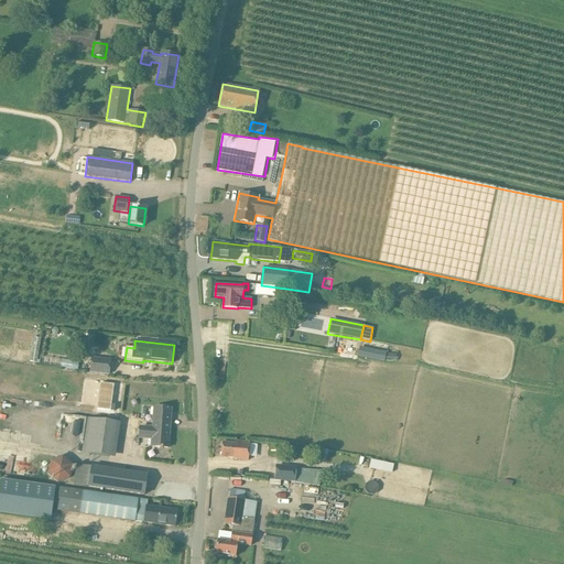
[(111,359),(91,358),(89,373),(109,376),(111,359)]
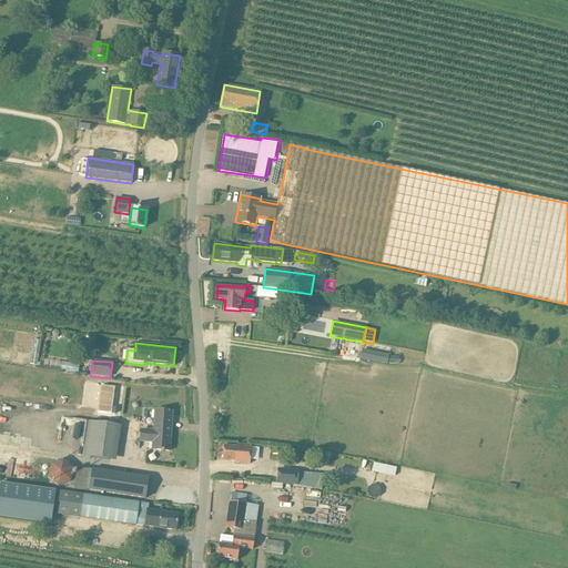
[(62,363),(61,371),(78,373),(80,365),(62,363)]
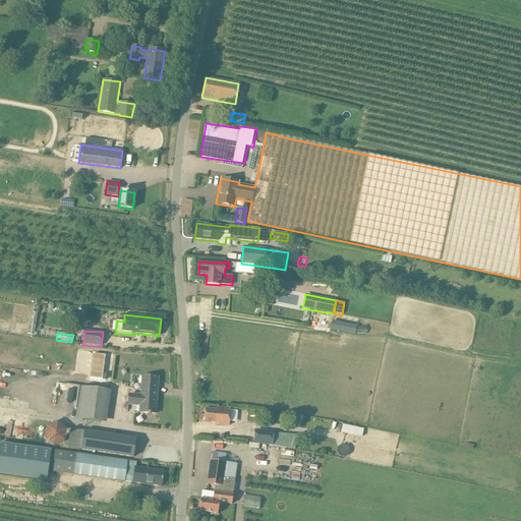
[(100,377),(103,356),(92,354),(88,379),(100,381),(102,381),(103,377),(100,377)]
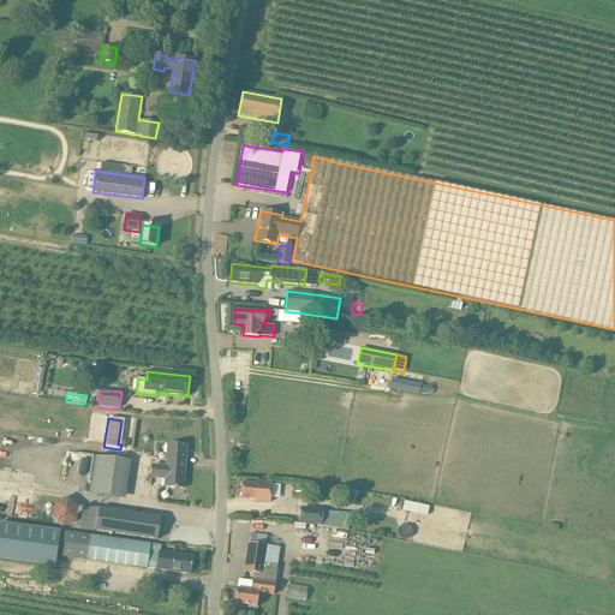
[(166,466),(185,467),(186,446),(168,445),(166,466)]
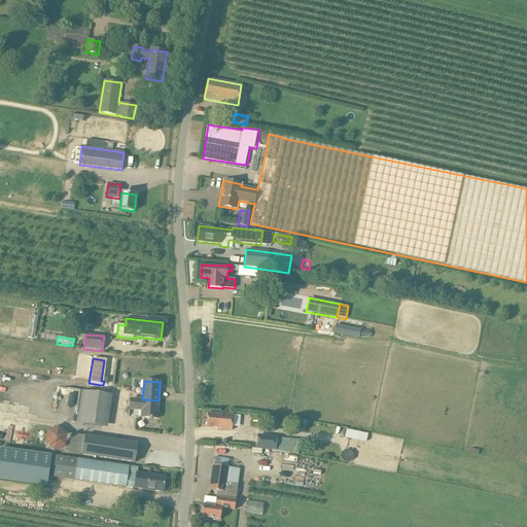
[(81,390),(76,423),(102,427),(107,394),(92,392),(81,390)]
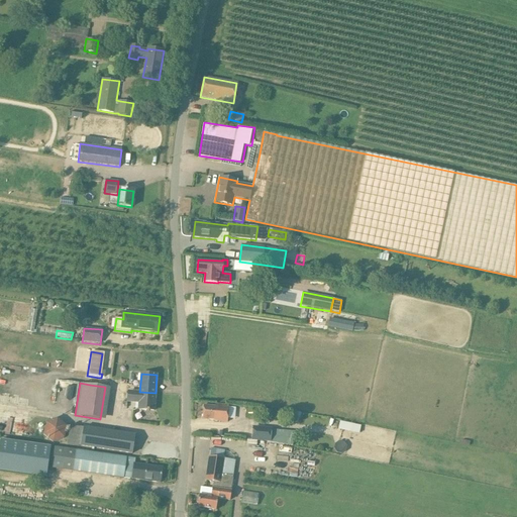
[(156,393),(139,392),(139,393),(128,392),(127,402),(139,403),(138,409),(153,410),(156,393)]
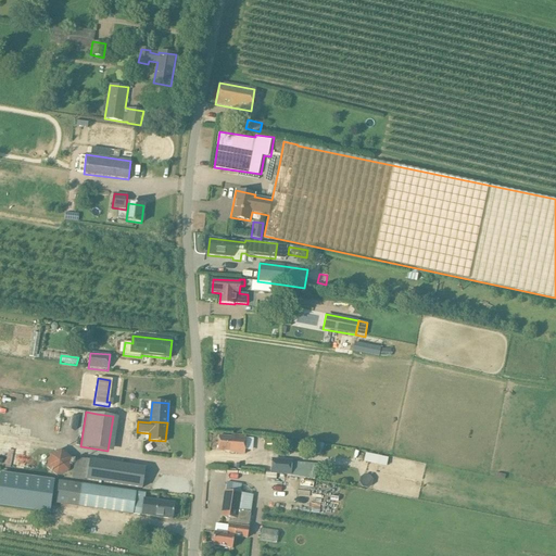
[(245,436),(231,434),(231,437),(219,436),(217,451),(230,452),(230,453),(244,454),(245,436)]
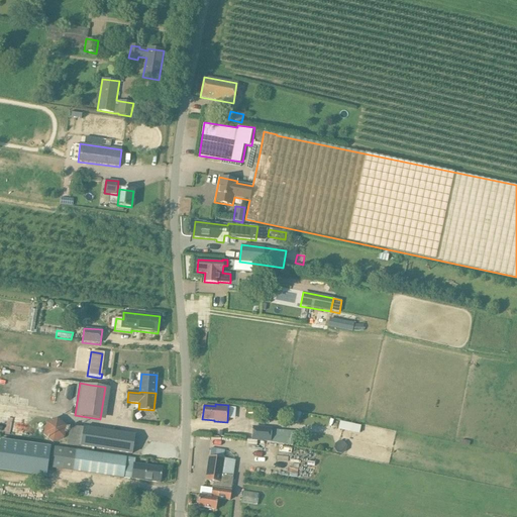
[(68,421),(48,422),(49,441),(69,440),(68,421)]
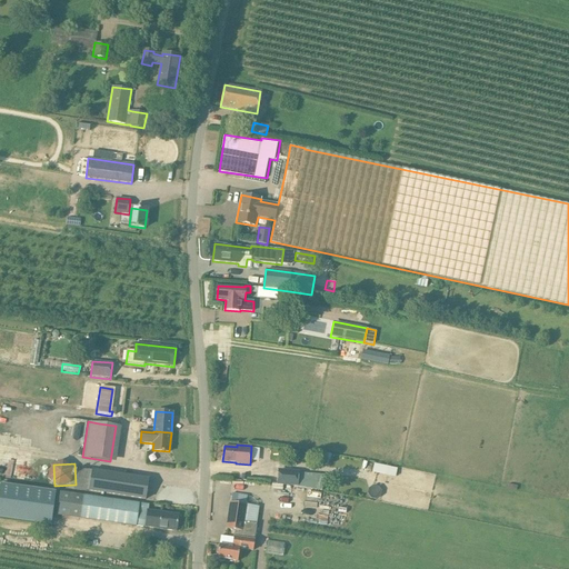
[(377,463),(376,472),(390,475),(392,466),(377,463)]
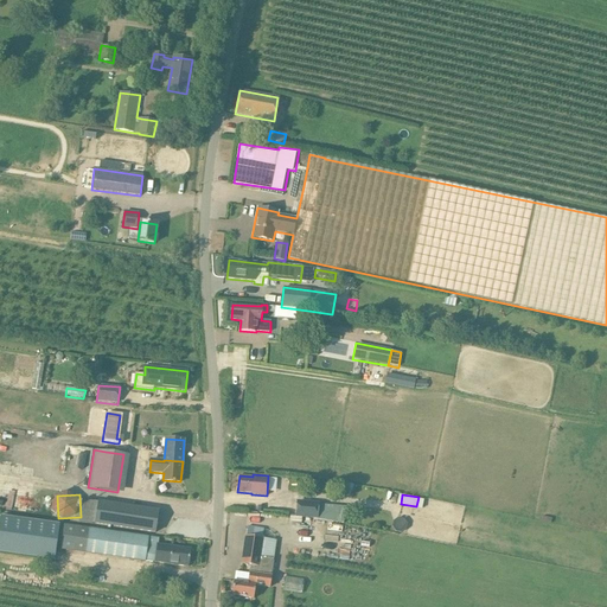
[(319,503),(296,500),(295,517),(344,524),(346,508),(319,505),(319,503)]
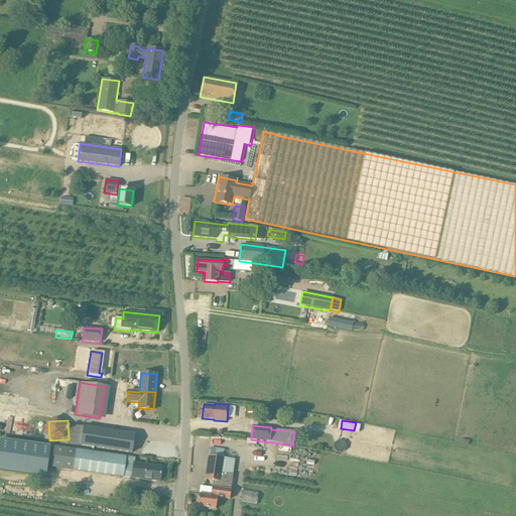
[(83,427),(81,445),(132,454),(135,434),(83,426),(83,427)]
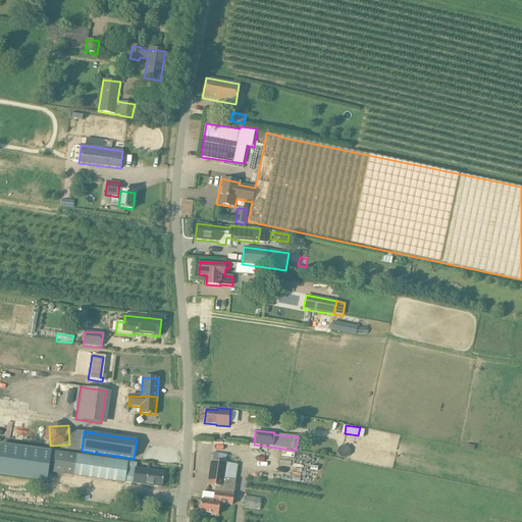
[(52,451),(1,445),(0,454),(0,474),(48,481),(52,451)]
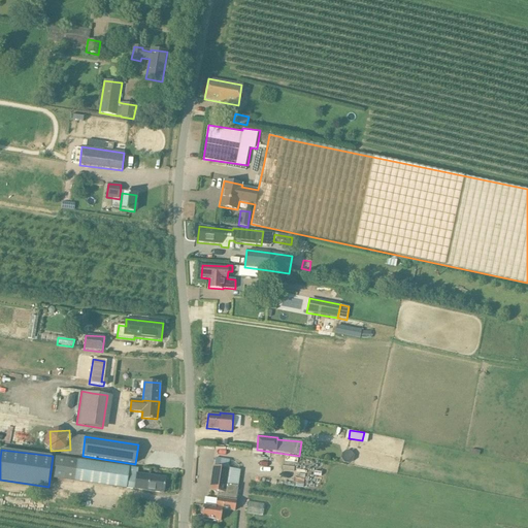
[(342,454),(341,459),(344,463),(349,463),(353,461),(354,456),(351,452),(347,452),(342,454)]
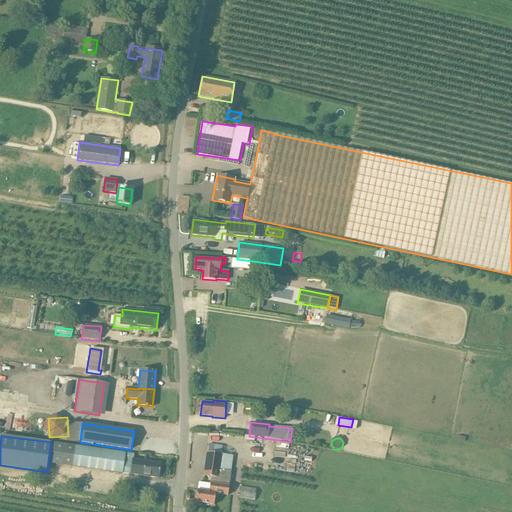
[(53,455),(52,464),(123,474),(123,473),(158,478),(160,463),(133,459),(133,454),(55,443),(53,455)]
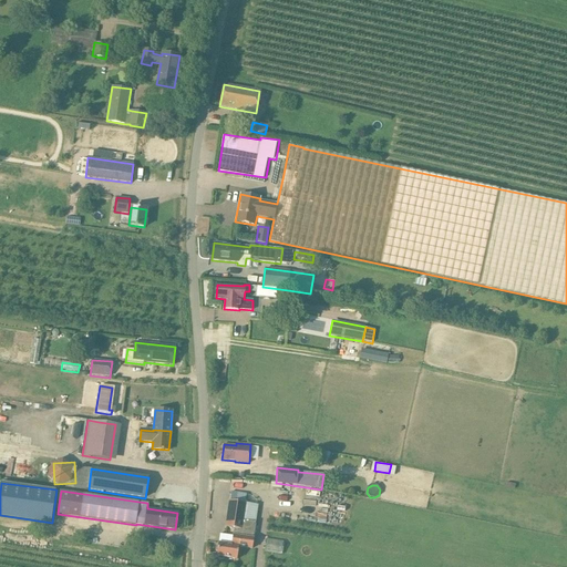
[(218,543),(216,556),(218,557),(218,558),(219,559),(223,559),(224,558),(225,557),(237,559),(238,547),(251,549),(255,532),(256,522),(243,519),(245,503),(247,494),(232,492),(230,501),(229,501),(225,527),(234,528),(233,536),(232,545),(218,543)]
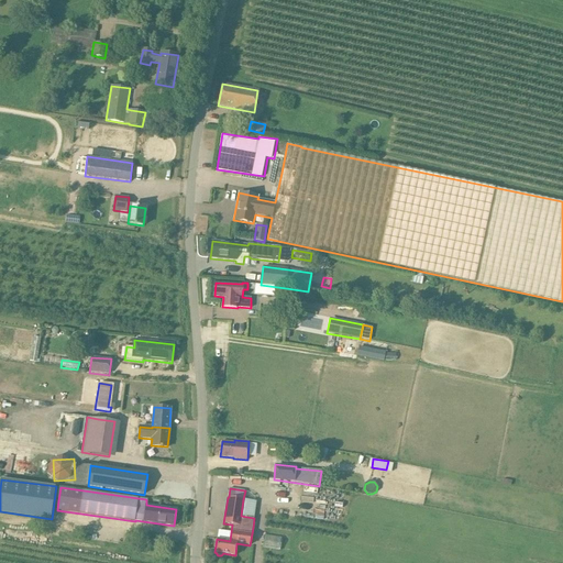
[(285,515),(284,523),(300,527),(301,518),(318,521),(321,504),(294,499),(290,516),(285,515)]
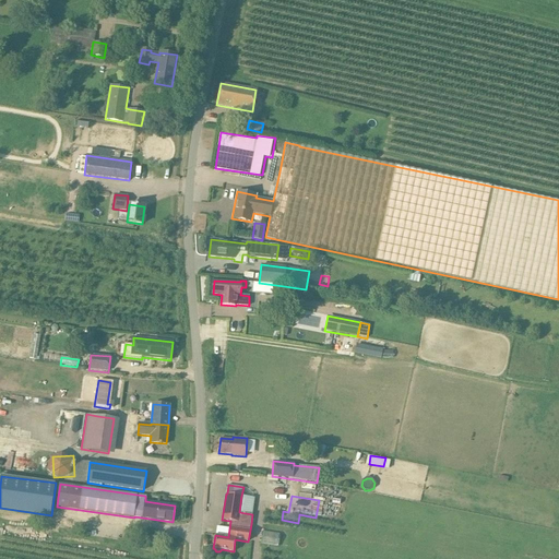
[(351,503),(337,501),(334,521),(347,523),(351,503)]
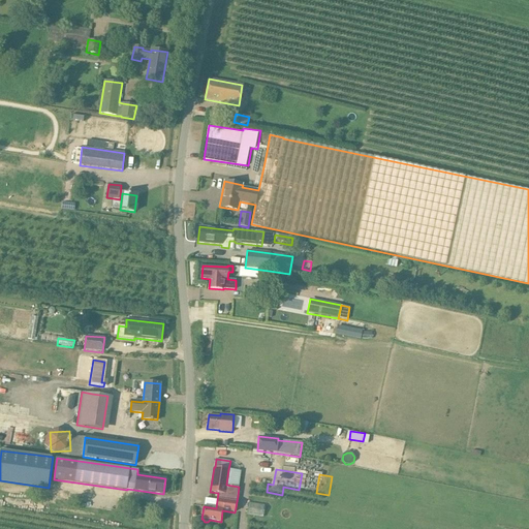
[(359,481),(346,479),(343,497),(355,499),(359,481)]
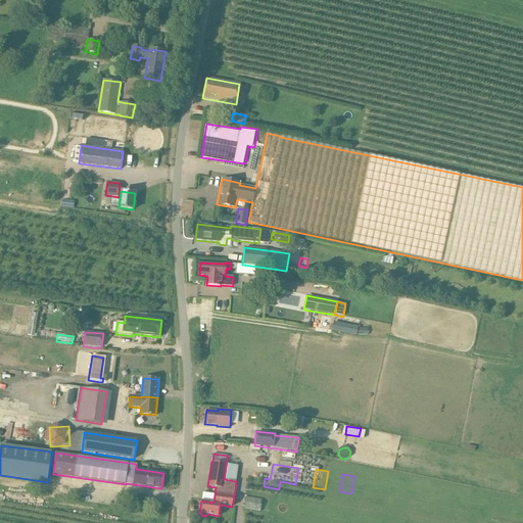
[(272,496),(254,493),(252,506),(264,508),(262,517),(264,518),(264,519),(270,520),(270,519),(286,521),(288,507),(271,504),(272,496)]
